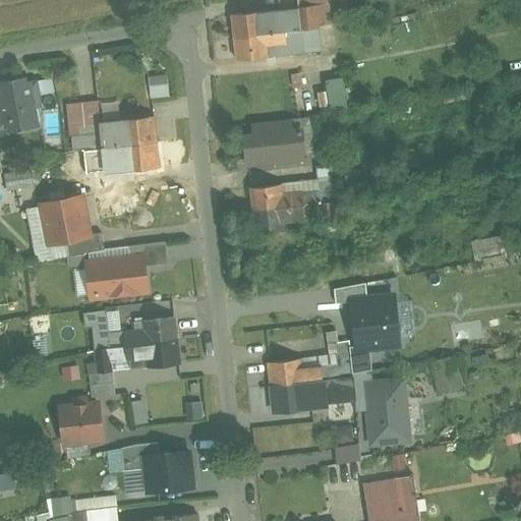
[(284,8),(233,13),(236,37),(320,27),(319,25),(332,23),(328,0),(298,0),(301,15),(285,17),(284,8)]
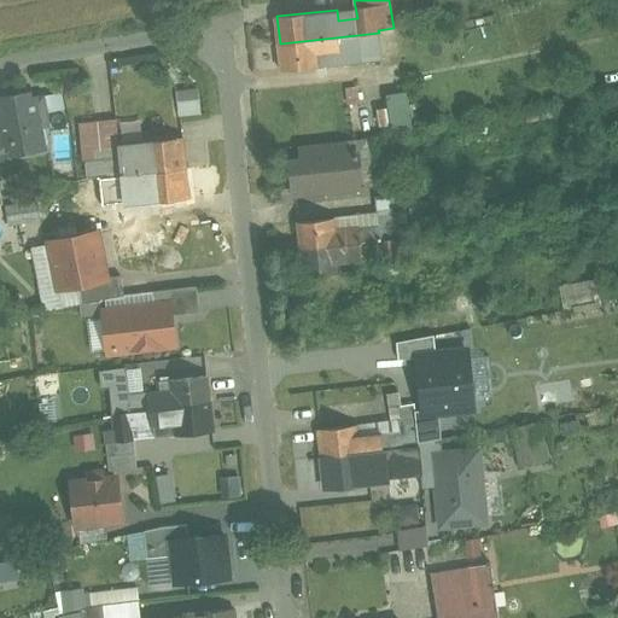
[(379,33),(280,44),(283,70),(403,57),(400,27),(394,28),(378,30),(379,33)]
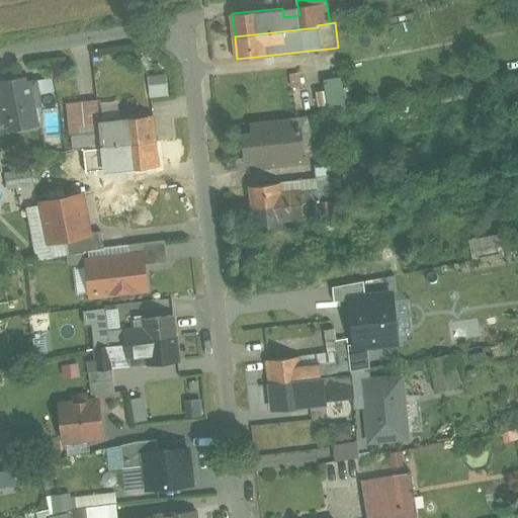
[(143,75),(147,96),(167,93),(163,72),(143,75)]
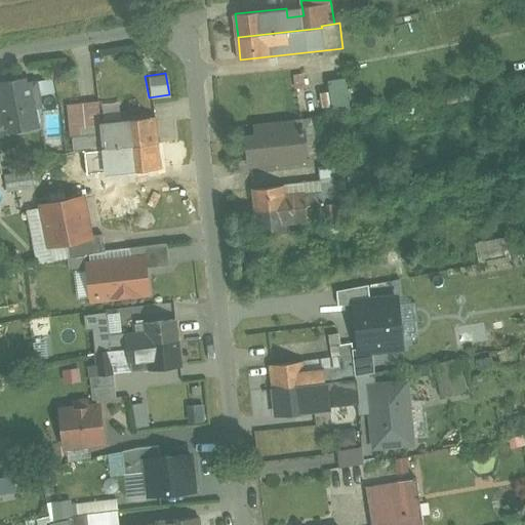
[(340,76),(323,79),(328,109),(346,106),(340,76)]
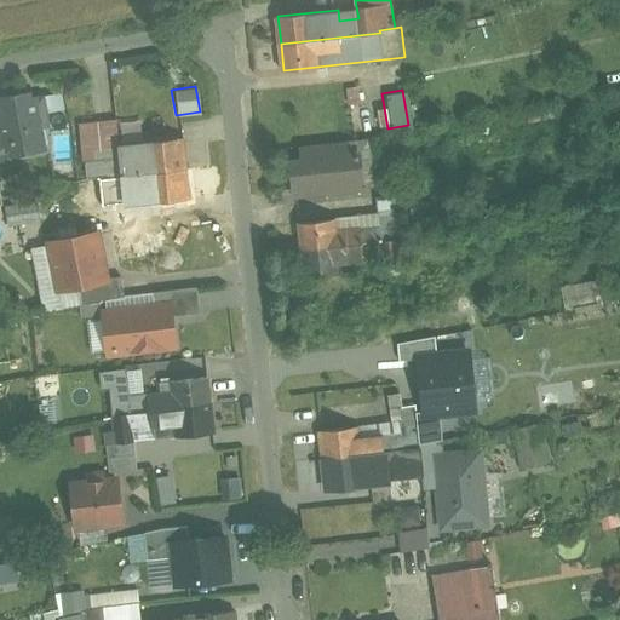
[(30,91),(4,96),(5,103),(0,104),(0,144),(13,142),(15,153),(47,147),(42,125),(50,124),(45,96),(33,98),(30,91)]
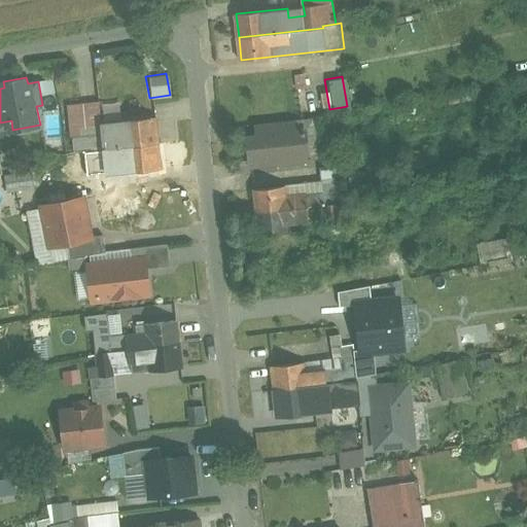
[(156,119),(126,123),(127,132),(106,134),(107,148),(159,142),(156,119)]
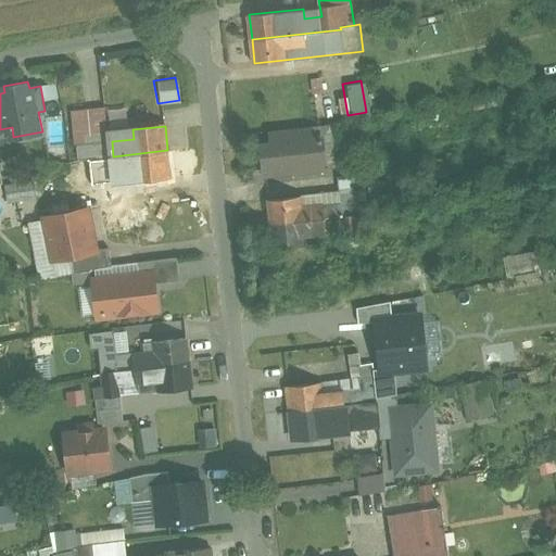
[(311,126),(273,130),(274,143),(313,139),(311,126)]
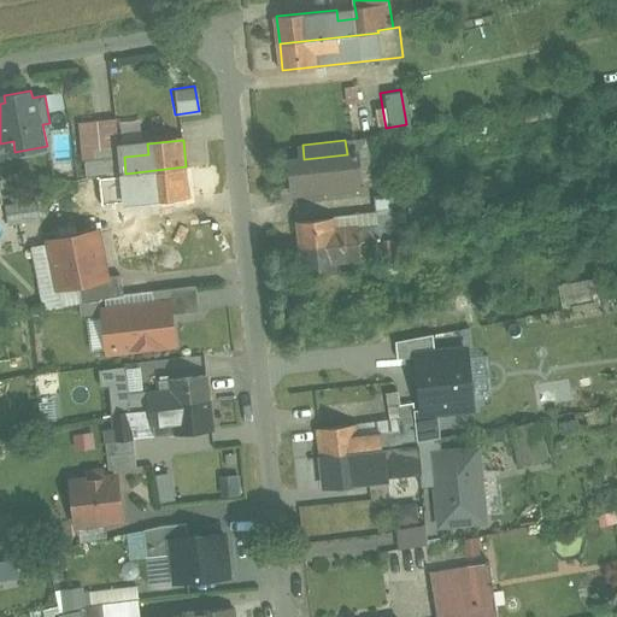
[(304,159),(292,160),(295,193),(344,187),(342,181),(362,178),(359,153),(347,154),(304,159)]
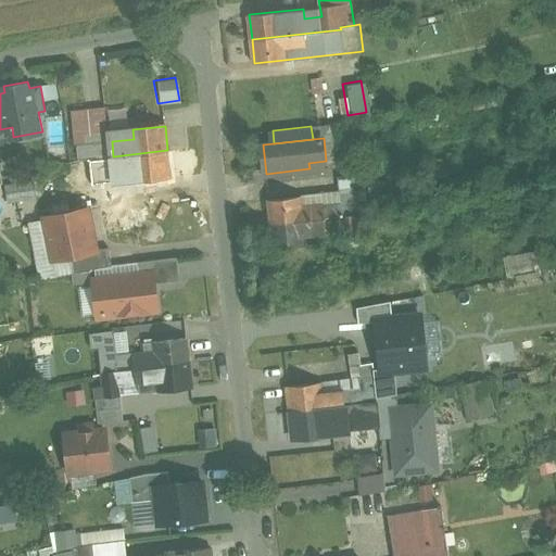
[(112,141),(79,144),(80,160),(97,158),(113,156),(112,141)]
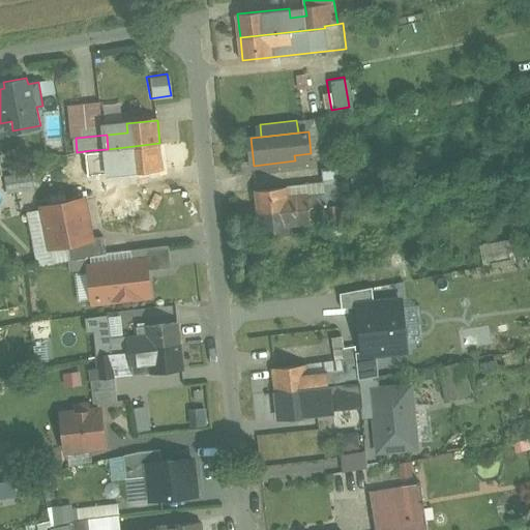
[(108,149),(92,150),(94,166),(109,165),(110,173),(163,167),(160,143),(159,143),(108,149)]
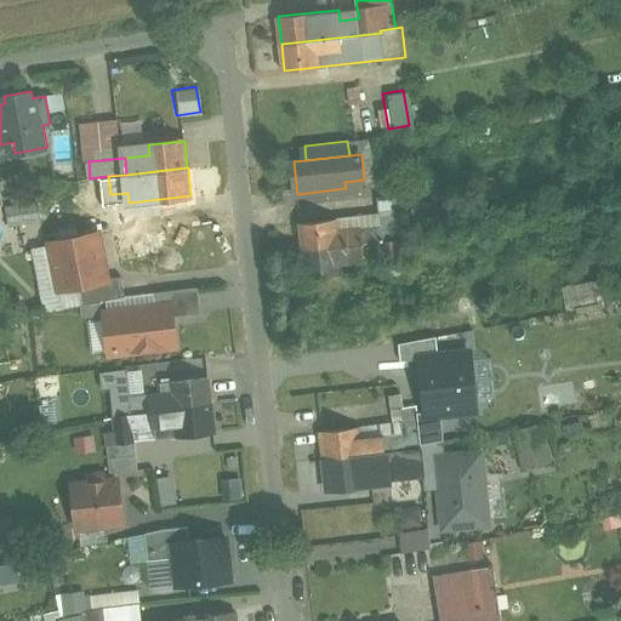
[(108,176),(90,178),(95,216),(112,214),(110,194),(108,176)]
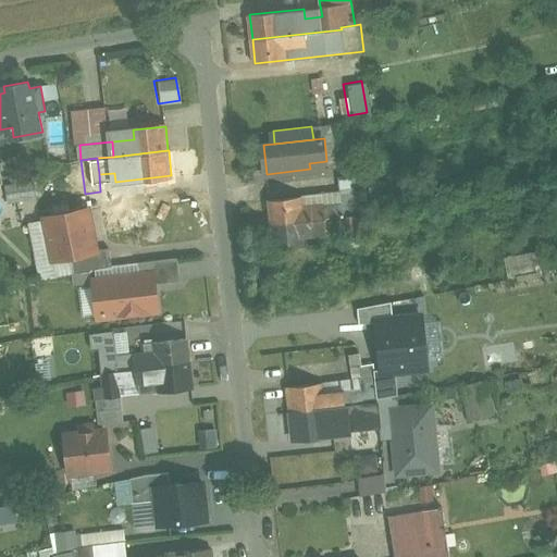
[(364,174),(339,176),(341,192),(356,189),(356,190),(367,190),(364,174)]
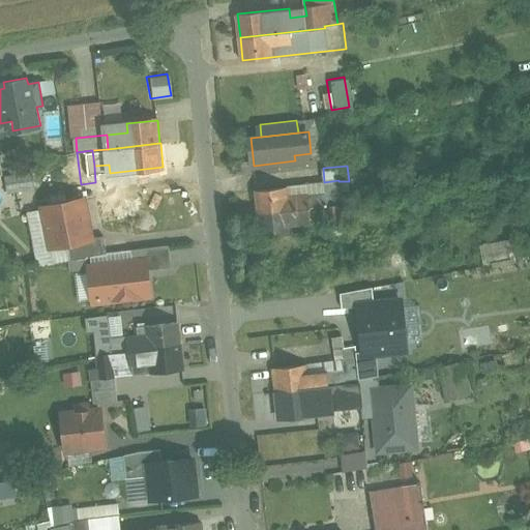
[(375,177),(353,180),(356,202),(378,199),(375,177)]
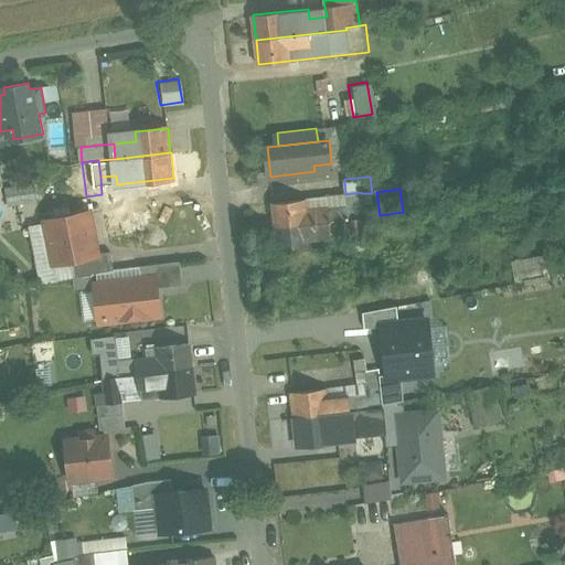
[(361,192),(345,194),(347,204),(330,206),(331,222),(349,220),(364,217),(361,193),(361,192)]
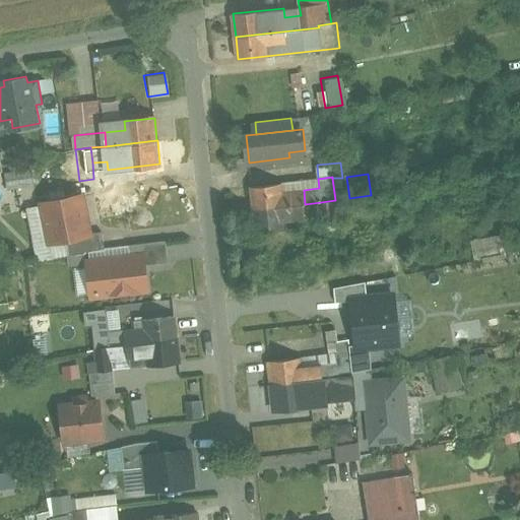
[(79,181),(67,182),(69,196),(83,194),(95,193),(93,179),(79,181)]
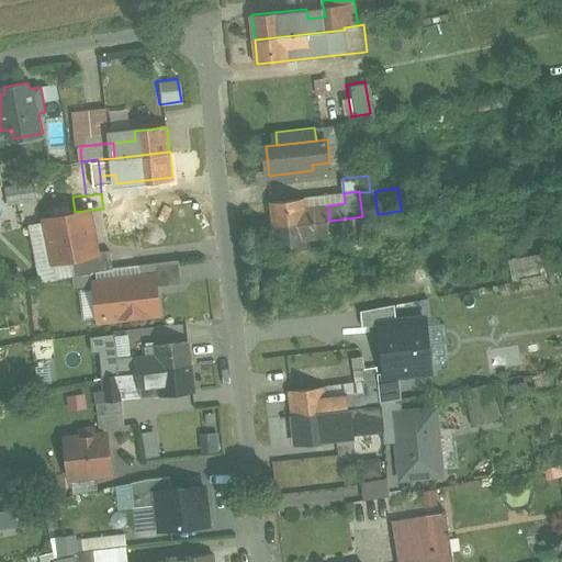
[(344,193),(272,201),(274,226),(329,221),(328,205),(345,203),(344,193)]
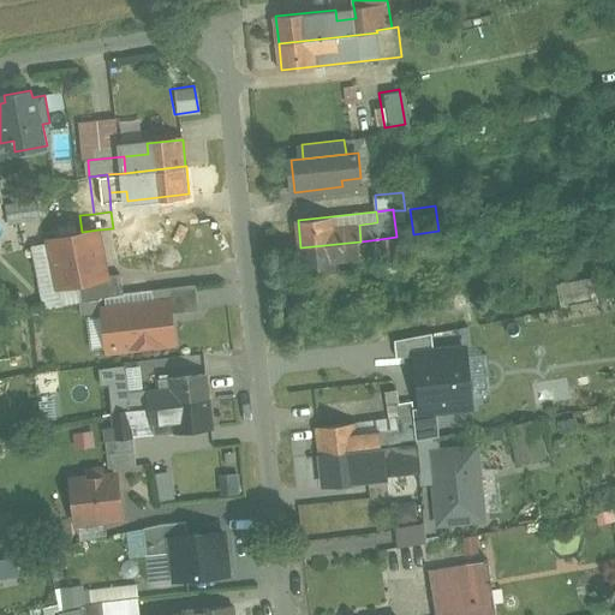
[(99,230),(51,239),(60,286),(79,282),(108,276),(107,275),(99,230)]
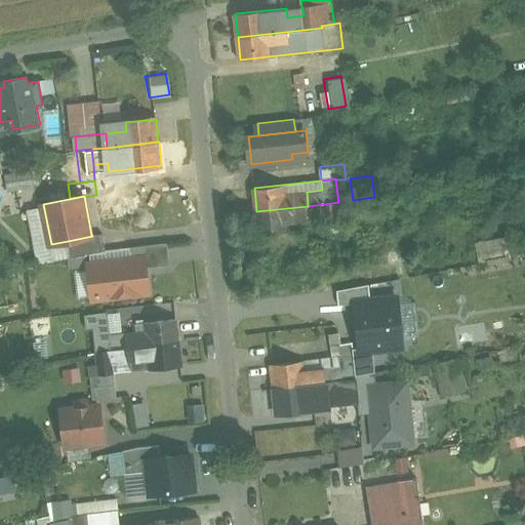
[(338,202),(324,204),(325,219),(326,227),(347,224),(352,224),(350,201),(338,202)]
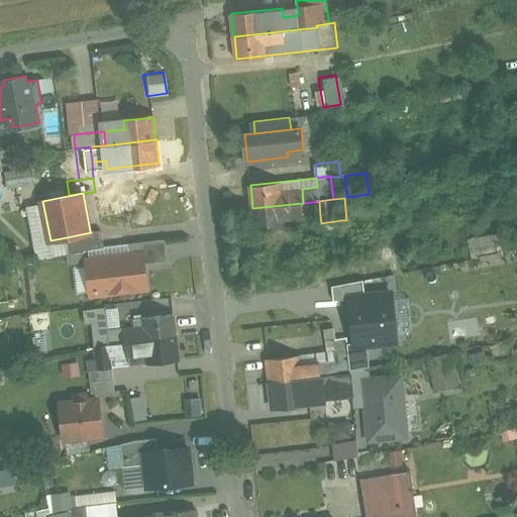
[(319,201),(303,203),(304,217),(320,216),(319,201)]
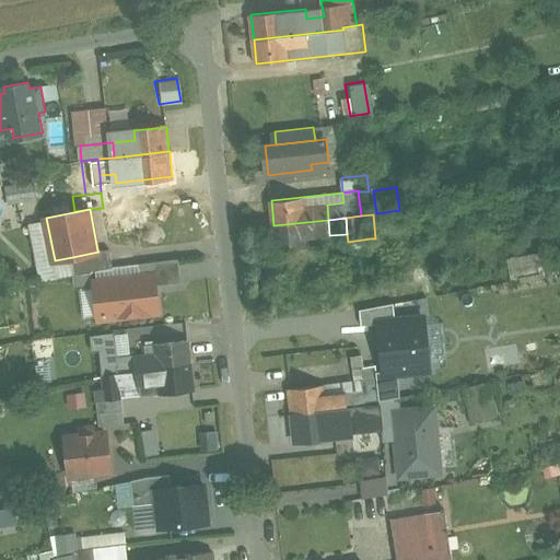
[(328,220),(273,225),(277,249),(323,245),(322,236),(329,235),(328,220)]
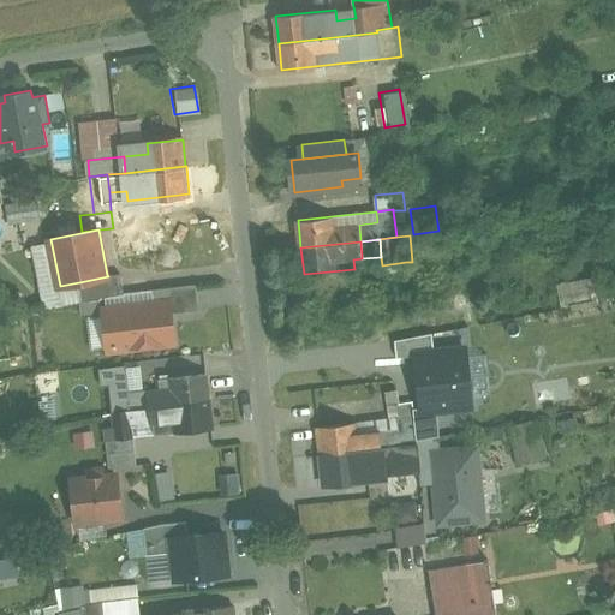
[(406,262),(382,266),(383,279),(407,276),(406,262)]
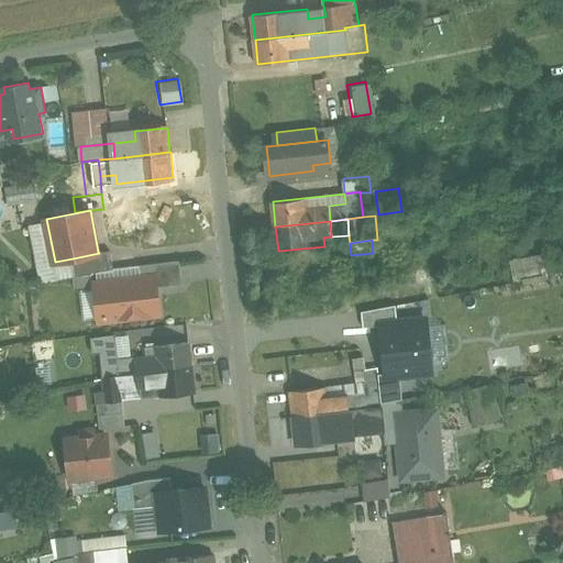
[(99,253),(73,258),(77,275),(114,267),(111,250),(98,252),(99,253)]
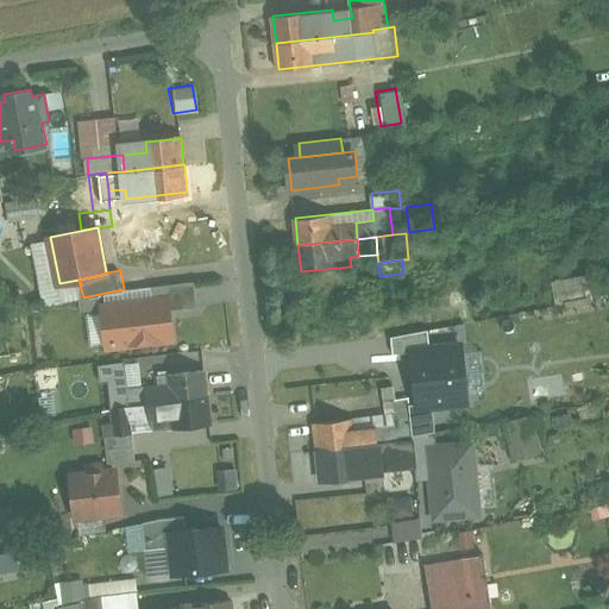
[(195,281),(152,286),(155,300),(169,299),(170,309),(199,306),(195,281)]
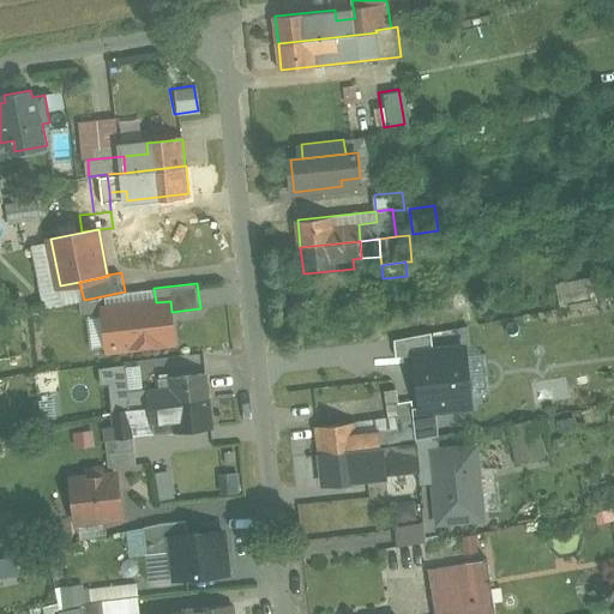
[(145,305),(134,306),(134,307),(108,311),(109,318),(108,321),(107,326),(108,331),(109,335),(112,338),(113,348),(174,341),(172,312),(170,301),(156,302),(145,304),(145,305)]
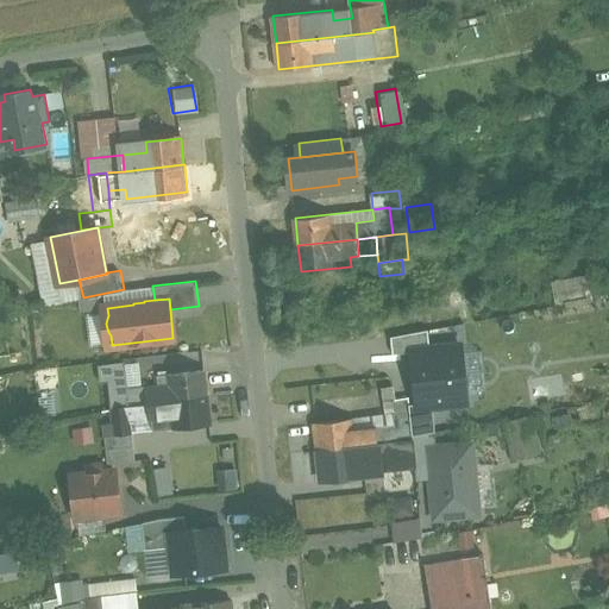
[(126,363),(100,365),(102,382),(110,381),(127,378),(126,363)]
